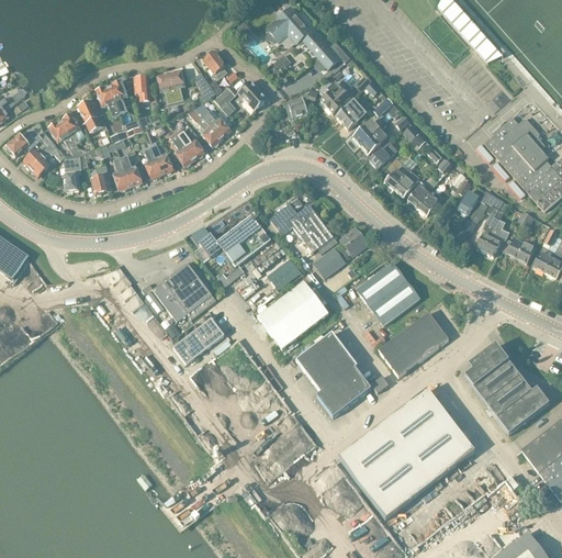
[(487,63),(501,57),(450,0),(441,0),(438,7),(487,63)]
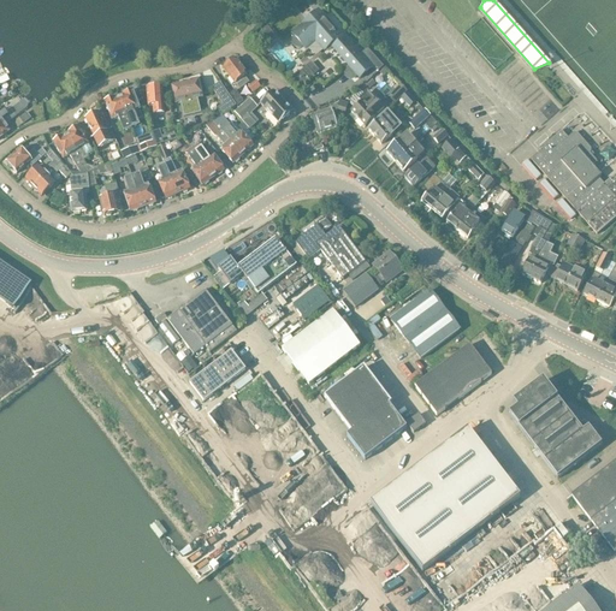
[(343,30),(341,33),(319,9),(317,10),(315,10),(313,10),(312,11),(311,11),(311,12),(309,12),(309,13),(308,15),(308,16),(308,17),(292,31),(306,46),(317,36),(326,46),(331,42),(360,75),(372,64),(343,30)]
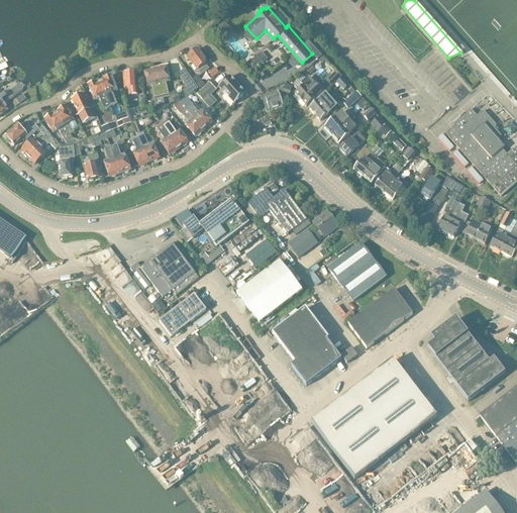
[(213,28),(220,35),(231,26),(224,18),(213,28)]
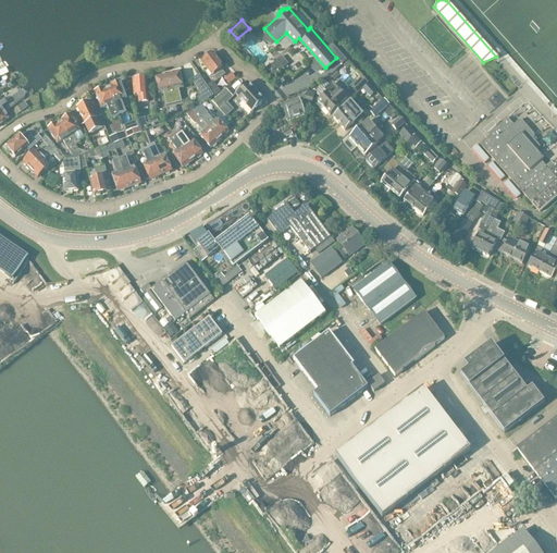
[(341,50),(332,41),(327,45),(335,54),(341,50)]
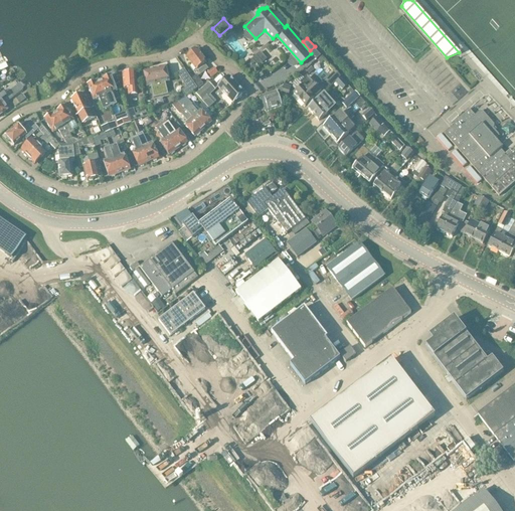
[(204,61),(206,59),(196,46),(195,47),(194,47),(191,49),(191,50),(186,54),(200,72),(208,66),(204,61)]
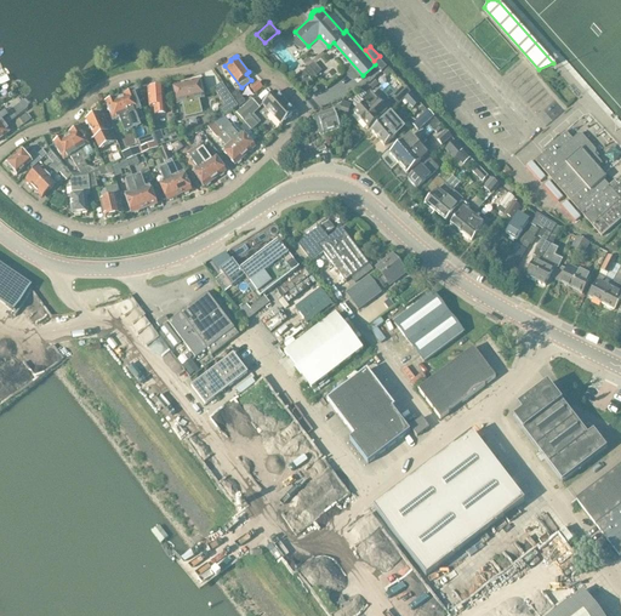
[(296,74),(303,83),(322,67),(314,58),(296,74)]
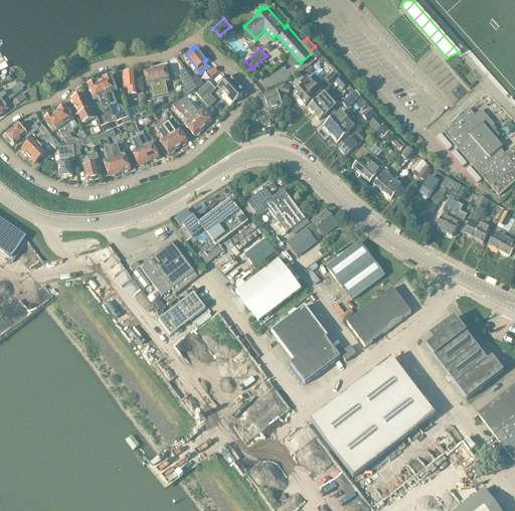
[(316,57),(321,53),(316,48),(312,52),(316,57)]
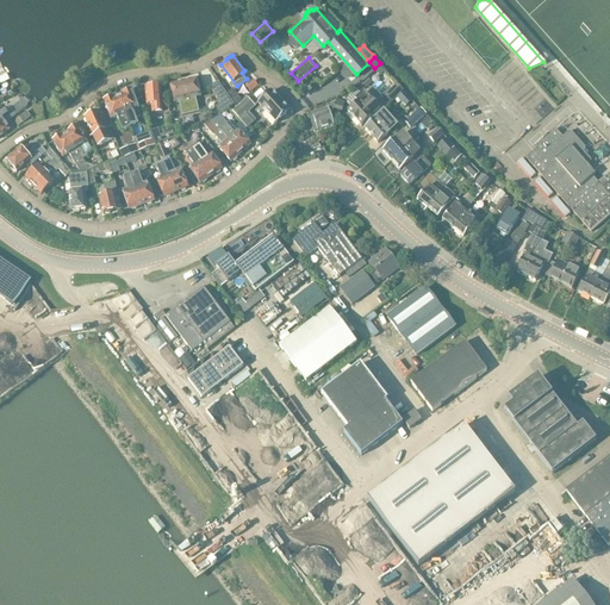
[(195,99),(194,94),(200,93),(195,75),(184,79),(169,81),(174,99),(179,98),(180,104),(182,111),(198,107),(195,99)]
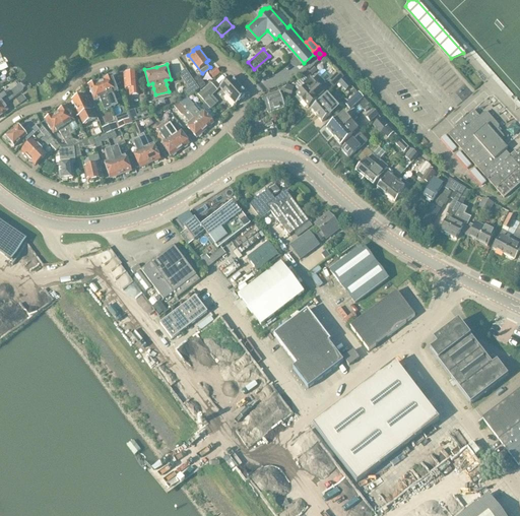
[(312,72),(317,67),(313,64),(309,68),(312,72)]
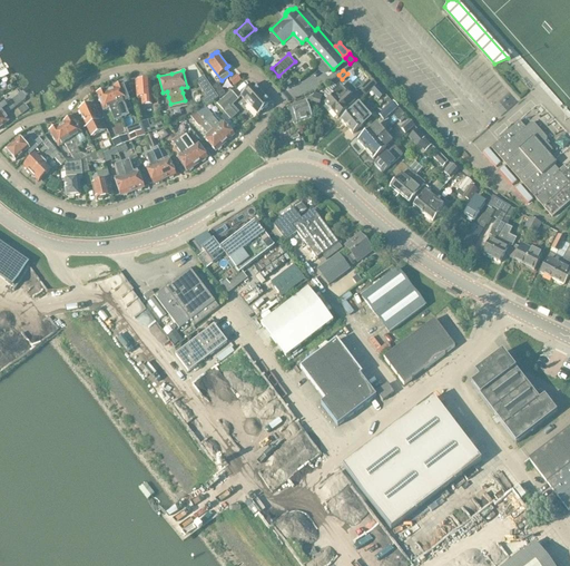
[(234,83),(241,77),(237,72),(231,77),(234,83)]
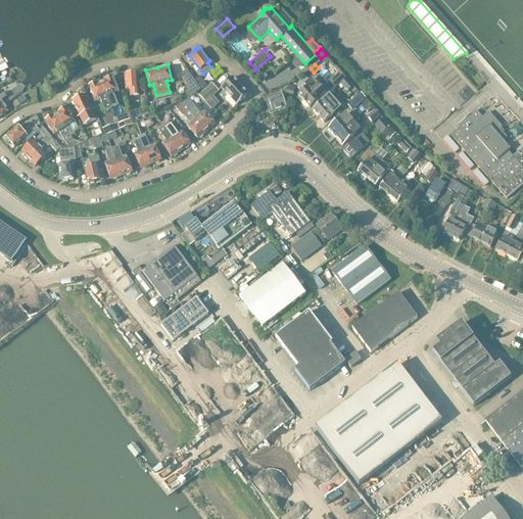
[(187,67),(180,72),(187,82),(193,78),(187,67)]
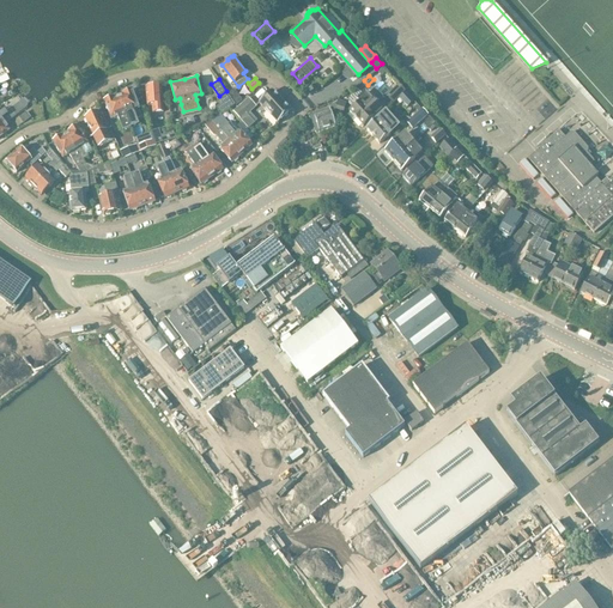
[(400,95),(406,90),(398,81),(386,93),(393,99),(399,93),(400,95)]
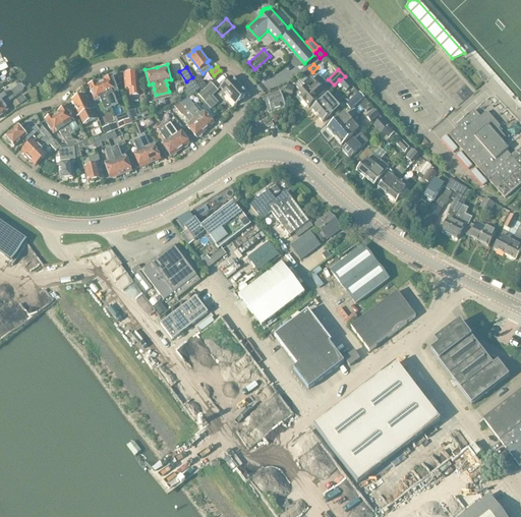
[(136,71),(130,71),(129,70),(127,70),(126,71),(124,71),(125,87),(129,87),(129,93),(138,93),(136,71)]
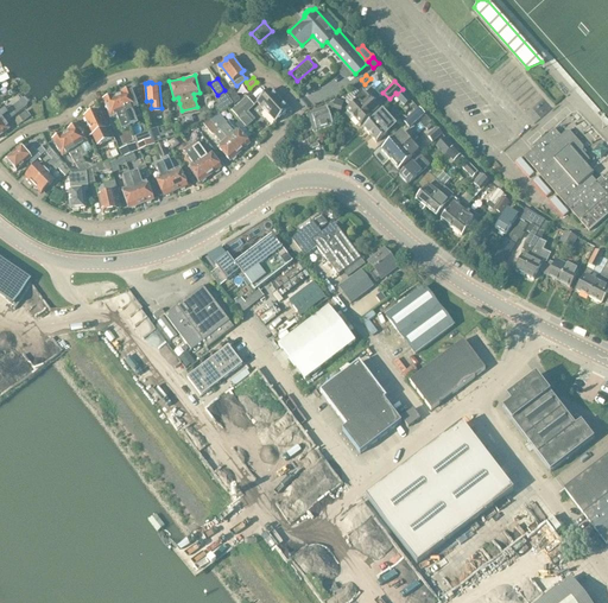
[(234,101),(240,97),(232,86),(226,89),(234,101)]
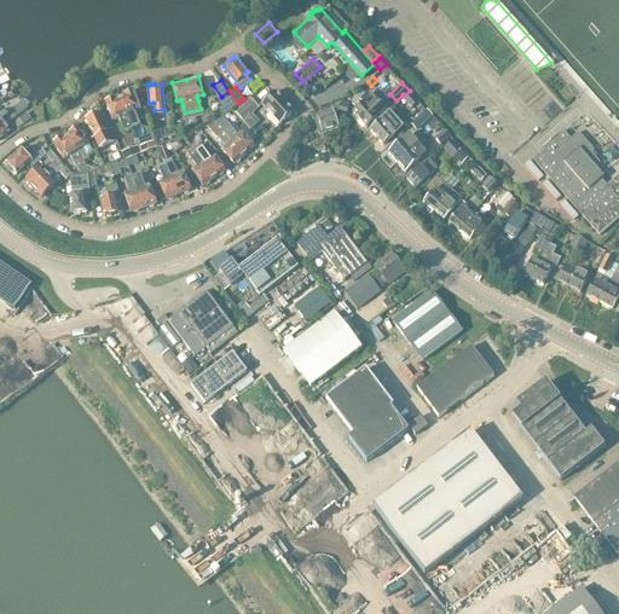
[(354,93),(352,102),(357,106),(353,110),(366,125),(385,108),(369,91),(366,93),(360,87),(354,93)]
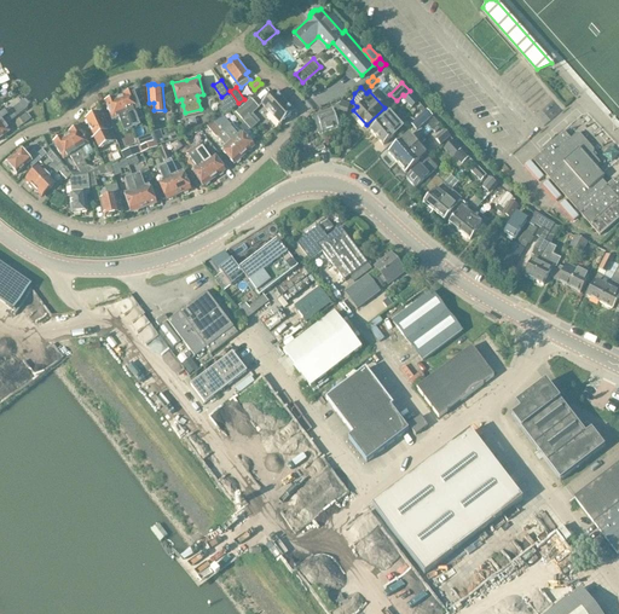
[(126,92),(120,93),(132,127),(140,123),(138,117),(143,115),(139,106),(140,106),(133,88),(132,90),(129,88),(127,90),(126,92)]
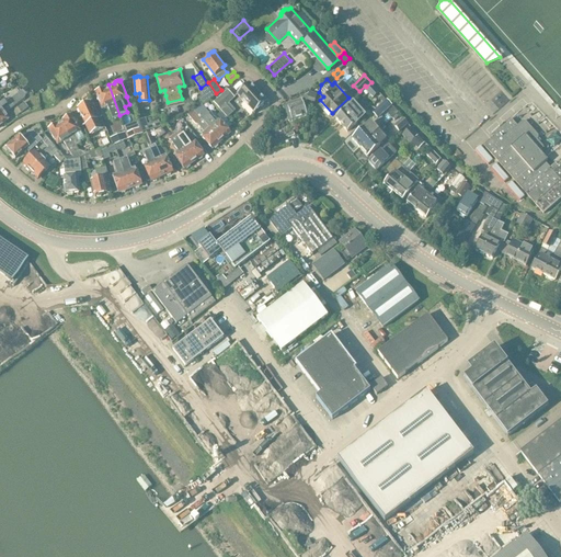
[(254,111),(266,100),(249,80),(237,91),(254,111)]
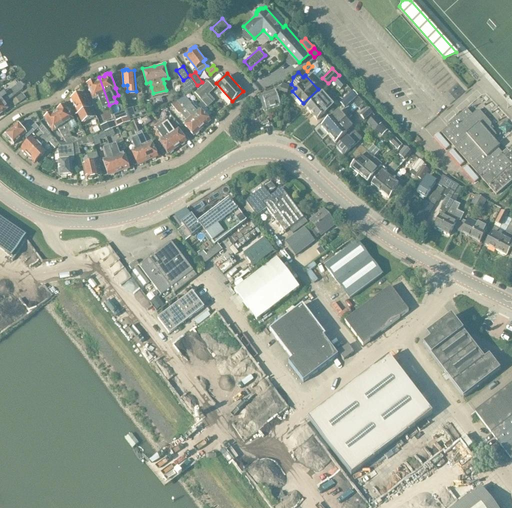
[(338,84),(343,79),(339,75),(334,79),(338,84)]
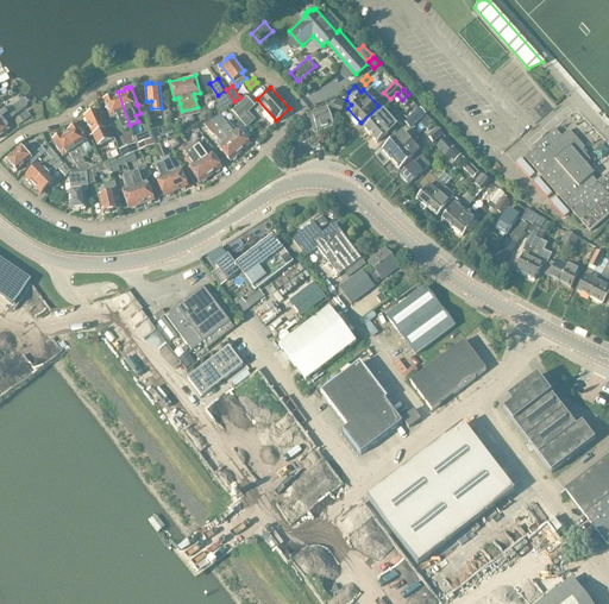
[(123,127),(130,125),(118,92),(111,95),(110,94),(106,95),(106,96),(104,98),(111,115),(117,113),(123,127)]
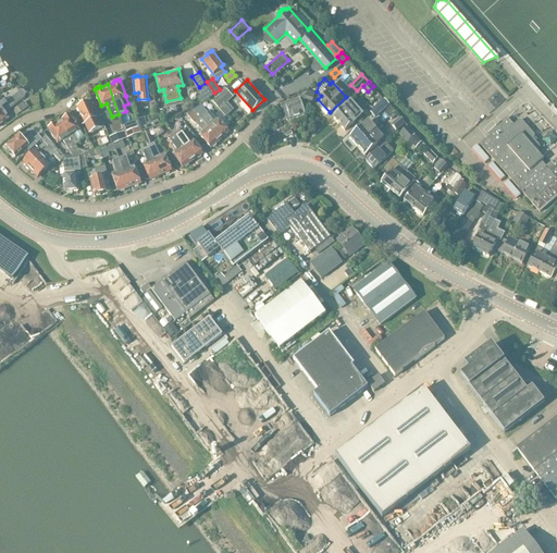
[(224,101),(232,94),(226,87),(212,99),(219,107),(224,101)]
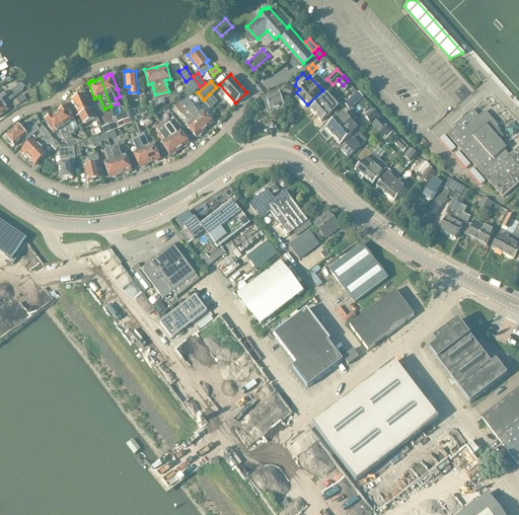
[(290,96),(293,84),(286,82),(282,94),(290,96)]
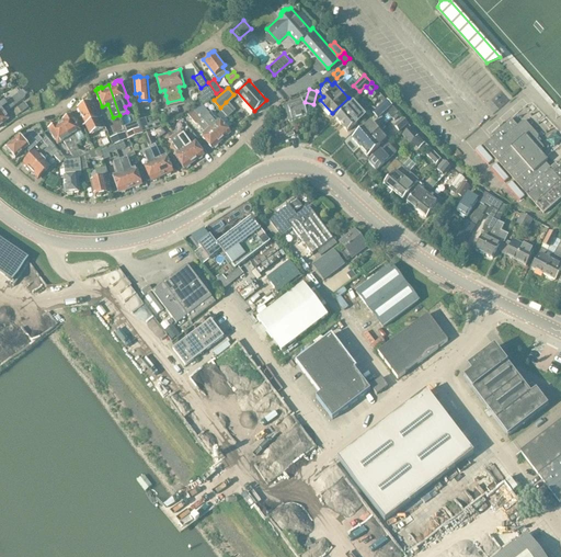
[(0,109),(12,100),(11,99),(9,95),(0,102),(0,109)]
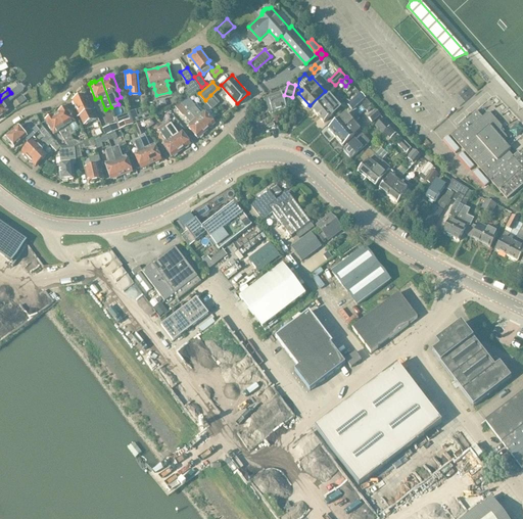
[(272,109),(286,105),(281,90),(264,96),(265,100),(268,110),(272,109)]
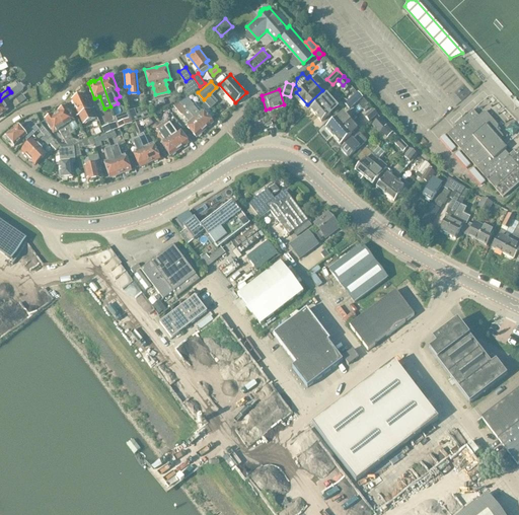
[(349,105),(362,94),(358,89),(345,101),(349,105)]
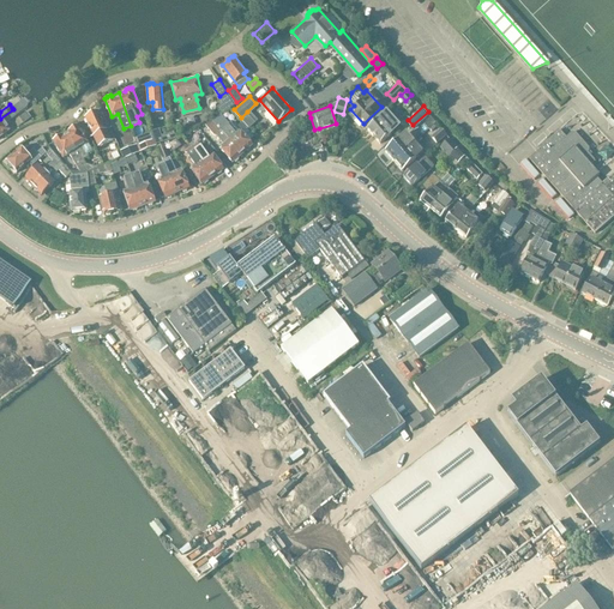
[(17,125),(31,114),(28,108),(13,119),(17,125)]
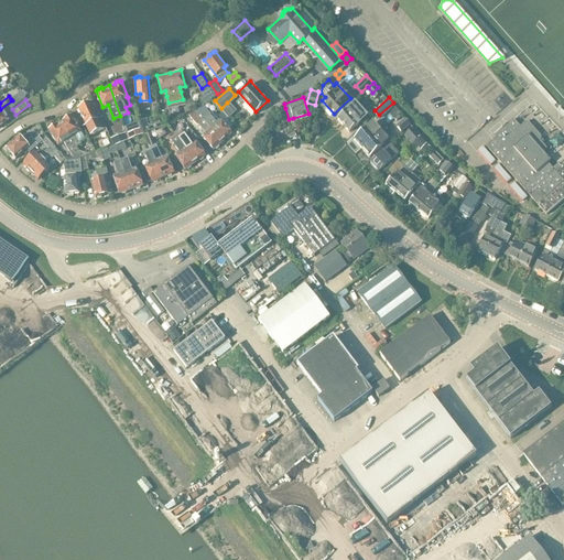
[(94,99),(90,101),(93,105),(98,117),(100,115),(94,99)]
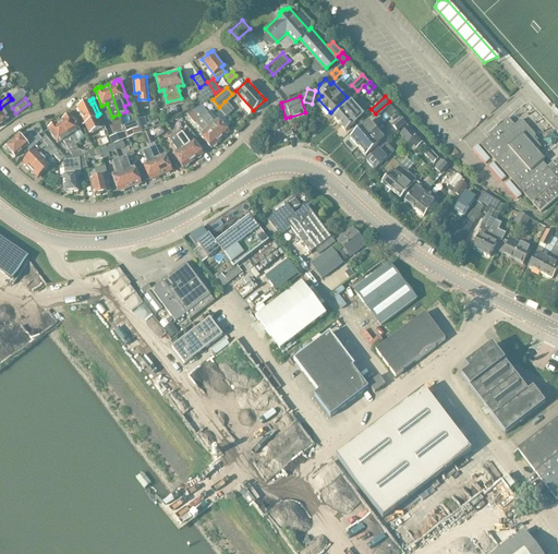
[(4,110),(14,103),(12,99),(0,108),(0,122),(8,117),(4,110)]
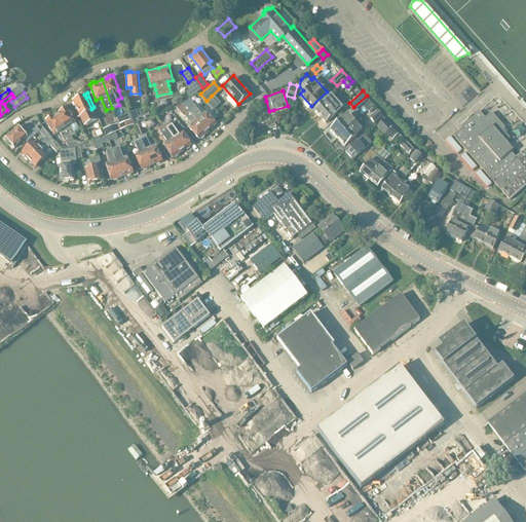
[(84,123),(96,118),(96,117),(92,110),(91,109),(86,98),(84,95),(84,94),(79,96),(77,96),(75,97),(74,99),(73,99),(80,114),(84,123)]
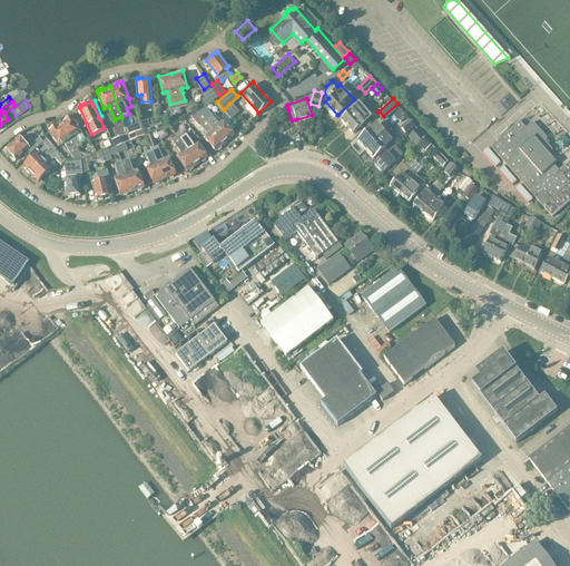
[(353,130),(370,115),(357,101),(350,108),(341,116),(353,130)]
